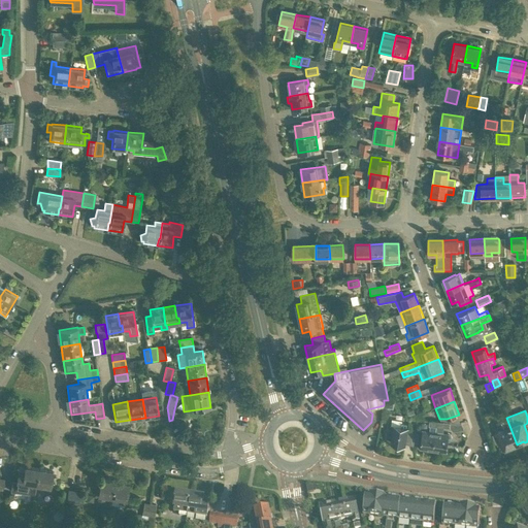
[(500,420),(503,429),(496,432),(497,434),(493,435),(496,443),(500,442),(503,450),(504,449),(506,450),(509,449),(509,447),(517,444),(506,418),(500,420)]
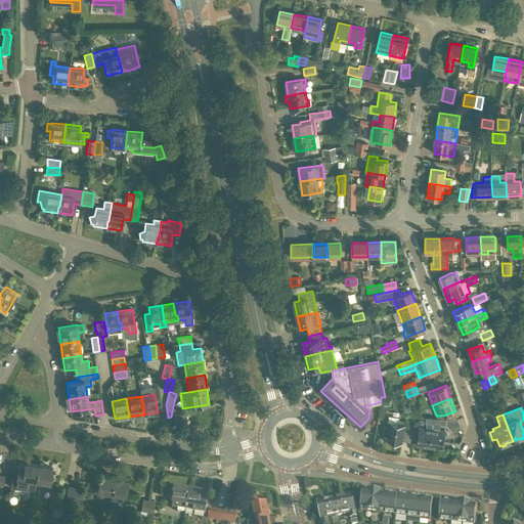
[(388,440),(401,442),(404,426),(403,425),(404,421),(398,420),(398,418),(389,417),(388,423),(391,423),(388,440)]
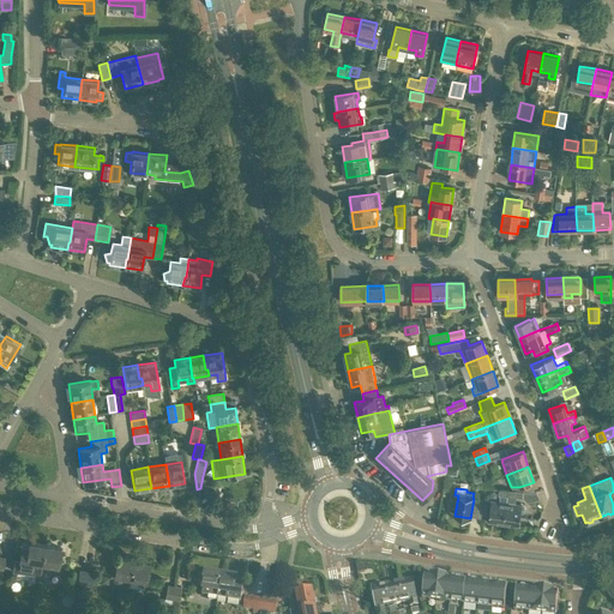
[(509,491),(500,489),(499,501),(491,500),(488,521),(504,523),(509,491)]
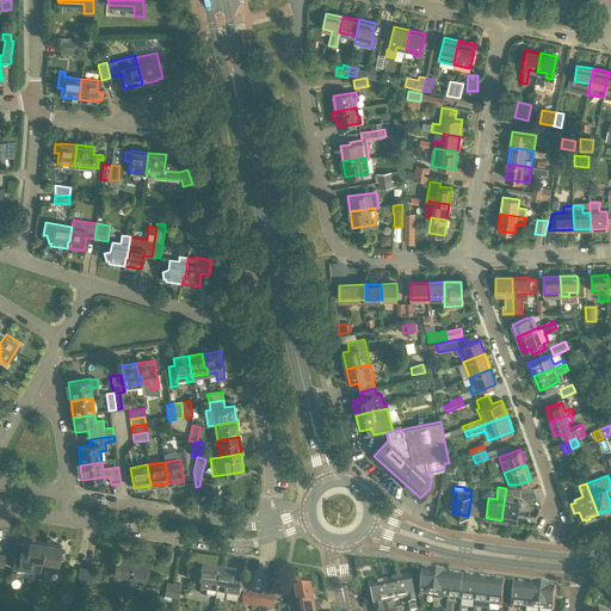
[(506,488),(501,520),(517,522),(518,512),(519,512),(520,512),(522,511),(522,510),(523,508),(523,507),(522,506),(522,505),(520,505),(519,504),(519,503),(512,501),(513,494),(520,495),(520,491),(506,488)]
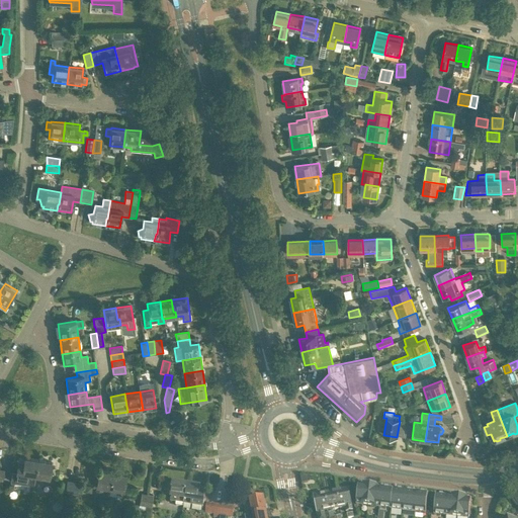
[(454,422),(452,415),(448,417),(441,416),(441,420),(440,421),(444,424),(447,424),(454,422)]
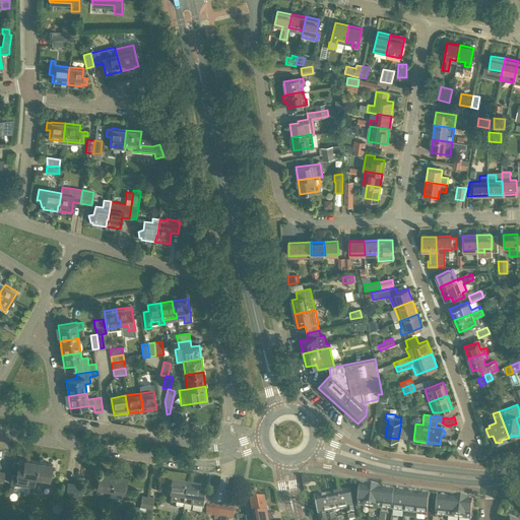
[(10,483),(26,486),(26,485),(34,486),(34,488),(36,477),(39,462),(24,460),(23,468),(17,467),(16,474),(12,473),(10,483)]
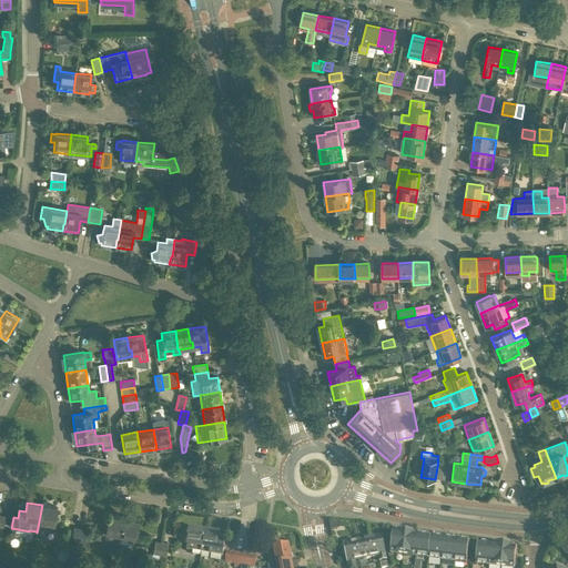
[(42,505),(39,521),(47,523),(47,527),(53,528),(57,507),(42,505)]
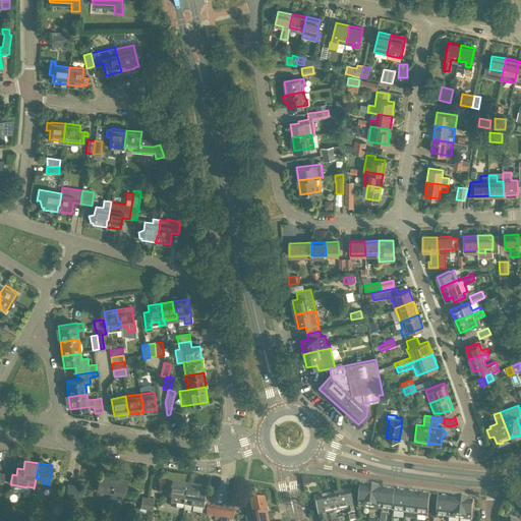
[(110,491),(113,475),(100,473),(96,493),(102,494),(103,489),(110,491)]
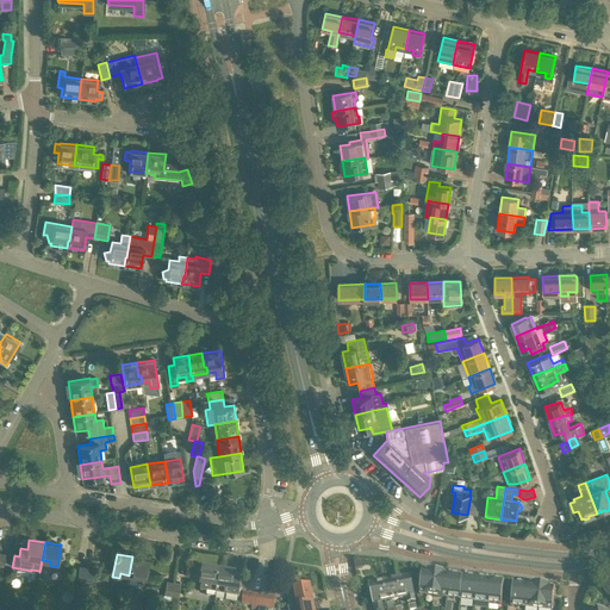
[(148,559),(132,556),(129,576),(138,577),(137,580),(144,582),(148,559)]
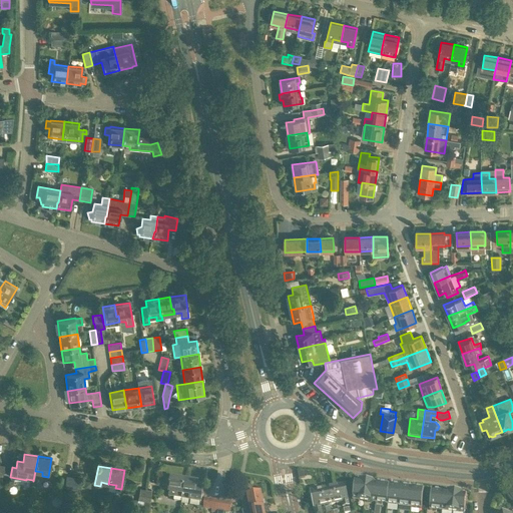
[(70,488),(69,493),(79,494),(80,489),(77,489),(77,488),(81,489),(83,480),(78,479),(78,478),(71,477),(70,488)]
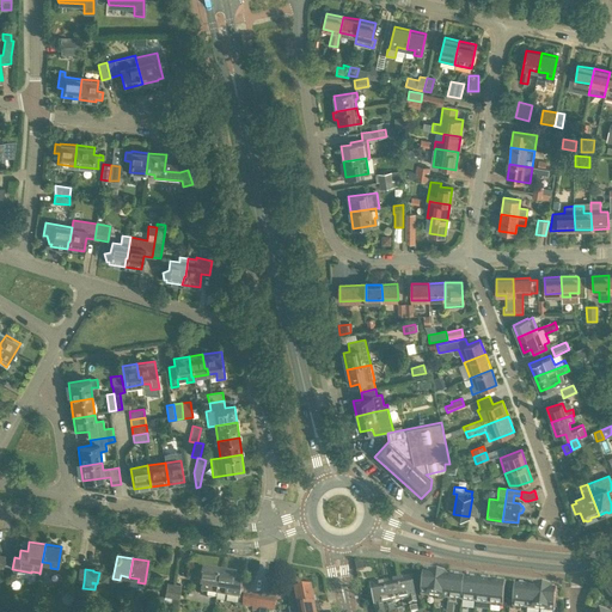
[(216,597),(221,573),(204,570),(201,593),(208,594),(207,597),(215,599),(216,599),(216,597)]
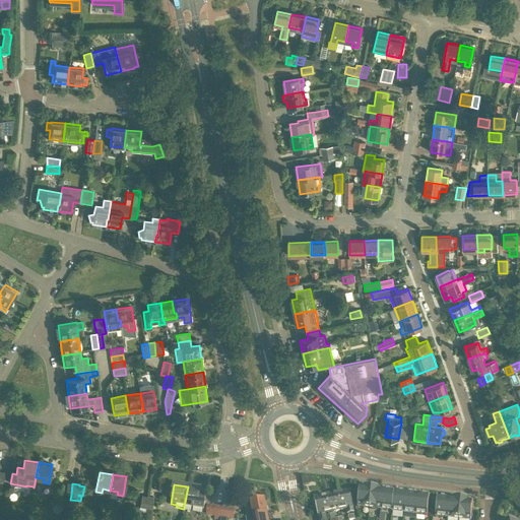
[(188,486),(184,507),(203,510),(205,496),(200,495),(201,489),(188,486)]
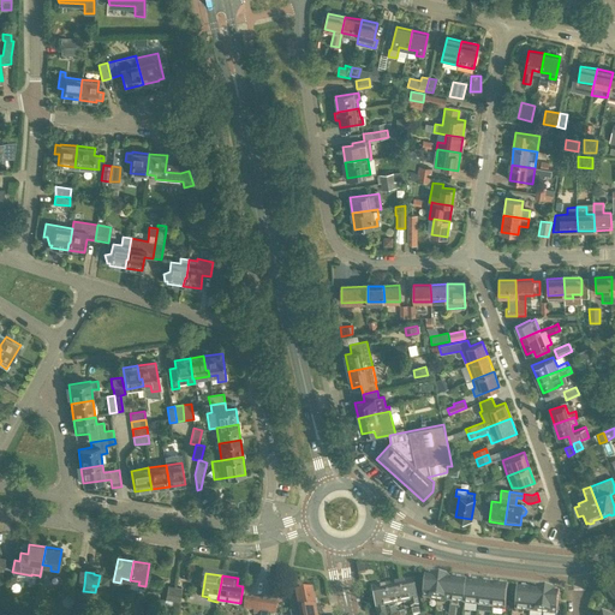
[(436,602),(440,578),(425,575),(423,599),(436,602)]
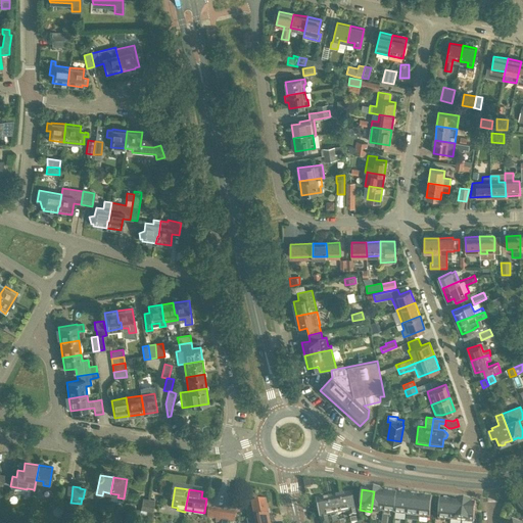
[(383,513),(385,492),(374,491),(371,512),(383,513)]
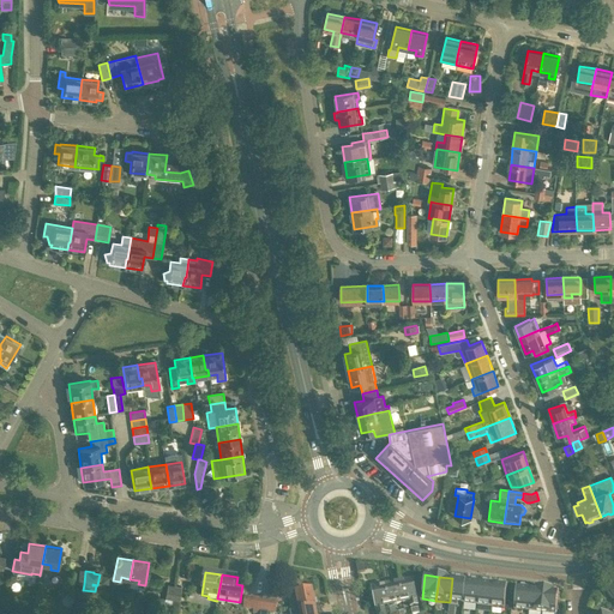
[(463,603),(467,581),(452,578),(450,602),(463,603)]
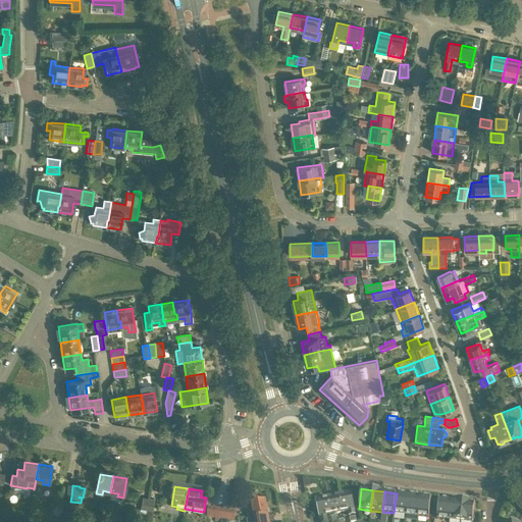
[(355,515),(354,510),(351,493),(338,496),(343,513),(347,512),(348,516),(355,515)]
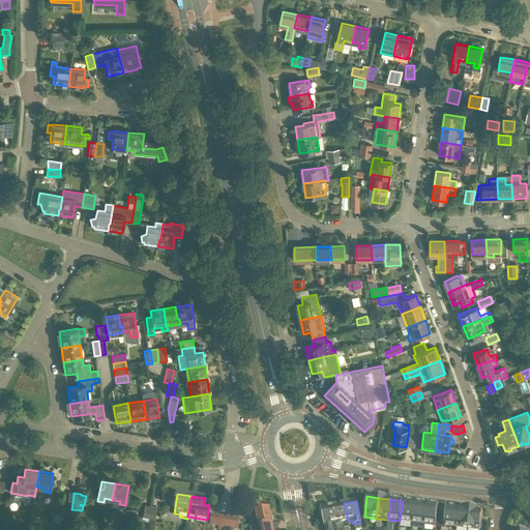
[(411,523),(414,502),(403,501),(400,521),(411,523)]
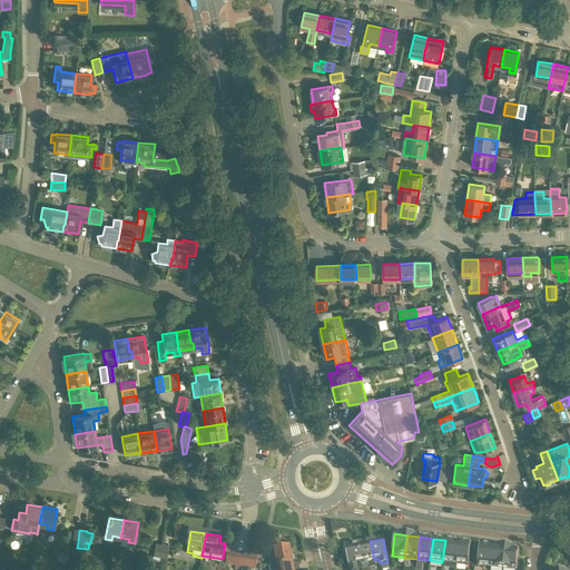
[(455,563),(458,542),(445,540),(442,562),(455,563)]
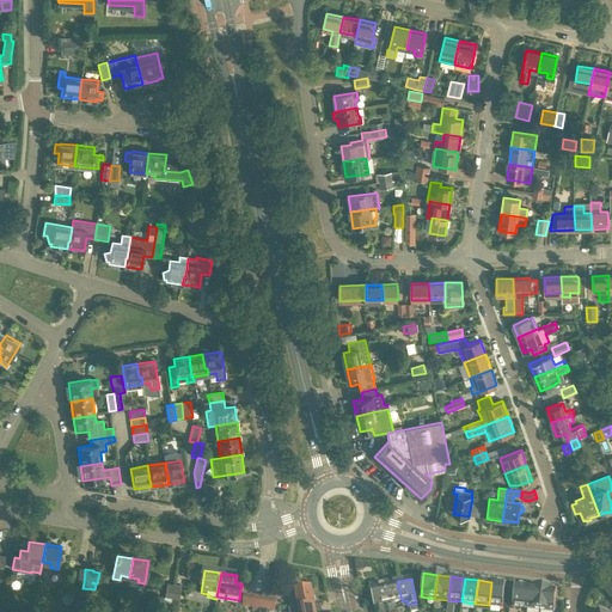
[(402,601),(397,581),(383,585),(387,605),(387,607),(389,611),(398,611),(398,610),(396,611),(393,606),(393,604),(402,601)]
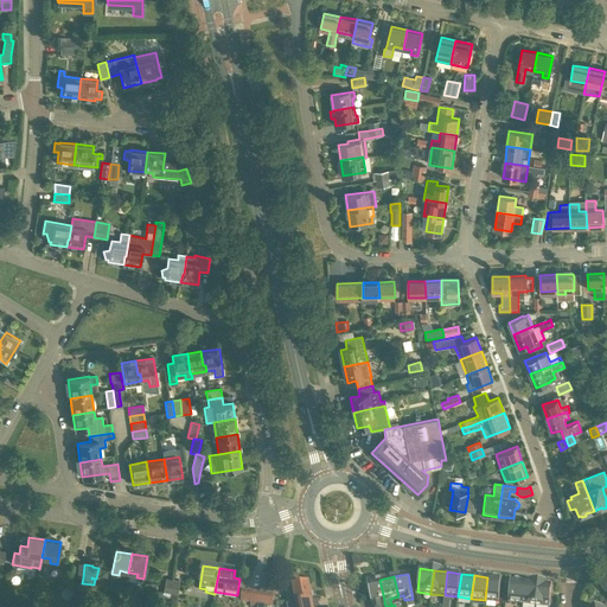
[(170,599),(172,579),(165,577),(161,599),(166,600),(166,599),(170,599)]
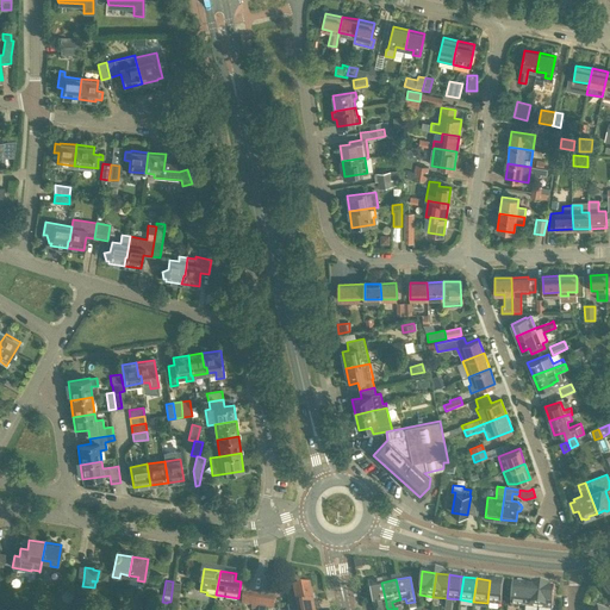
[(500,605),(504,582),(490,580),(487,603),(500,605)]
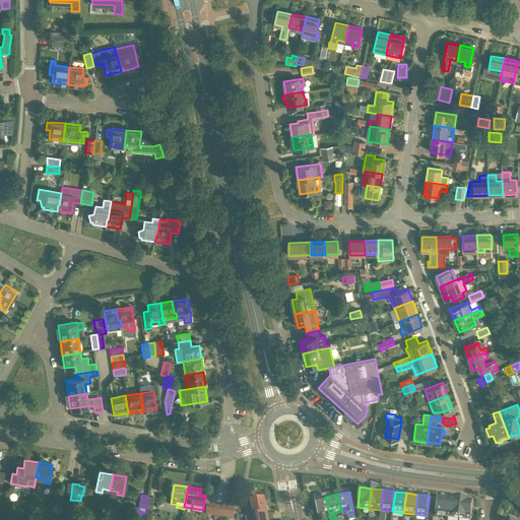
[(147,496),(145,513),(150,514),(153,497),(147,496)]
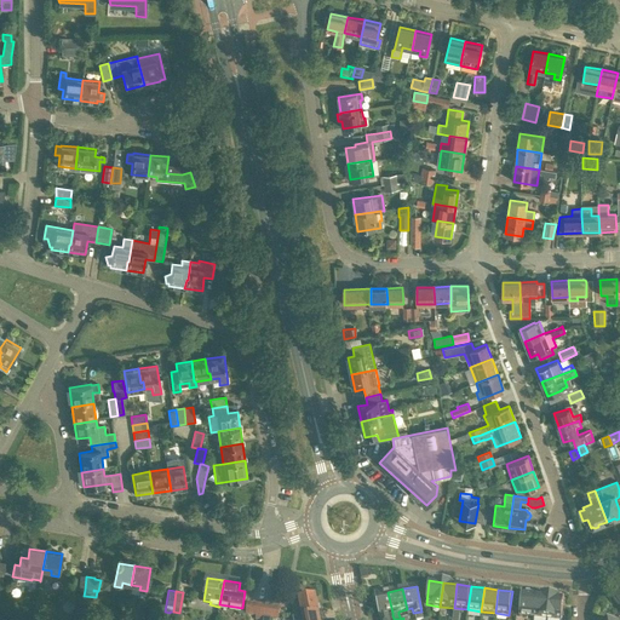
[(392,613),(388,592),(374,595),(379,619),(388,619),(388,614),(392,613)]
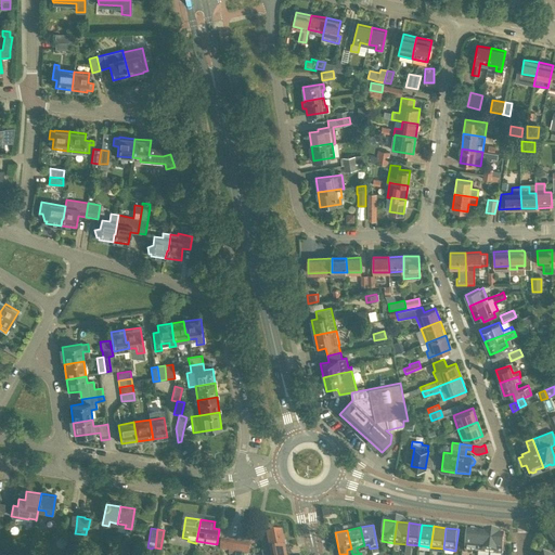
[(477,553),(480,532),(467,530),(465,552),(477,553)]
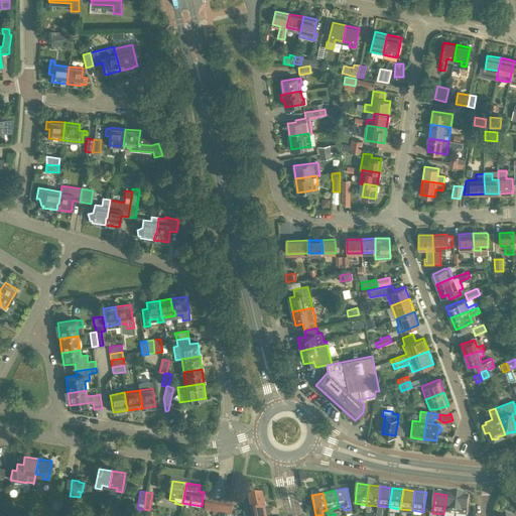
[(443,514),(456,515),(458,496),(446,495),(443,514)]
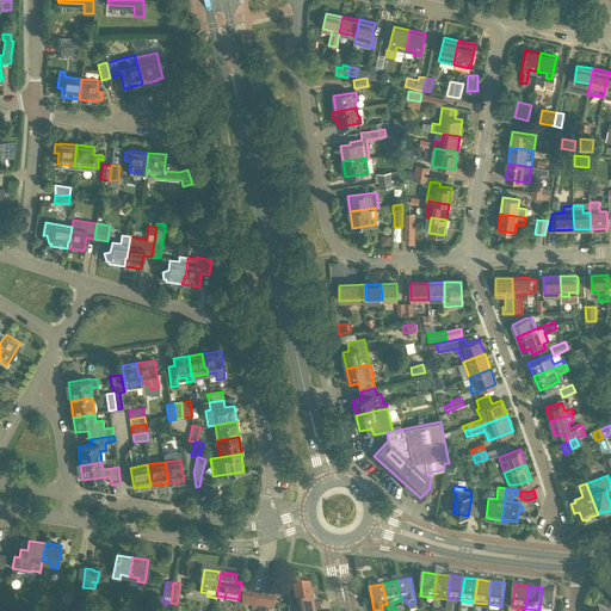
[(297,606),(314,604),(310,587),(294,591),(297,606)]
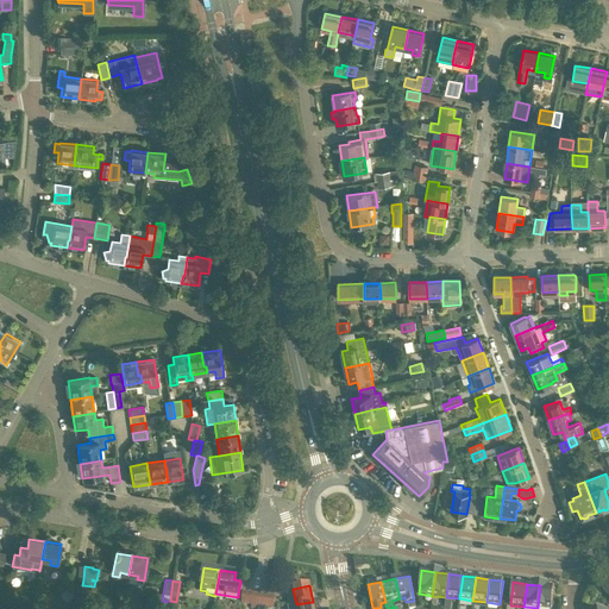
[(540,608),(551,608),(554,586),(540,585),(538,608),(540,608)]
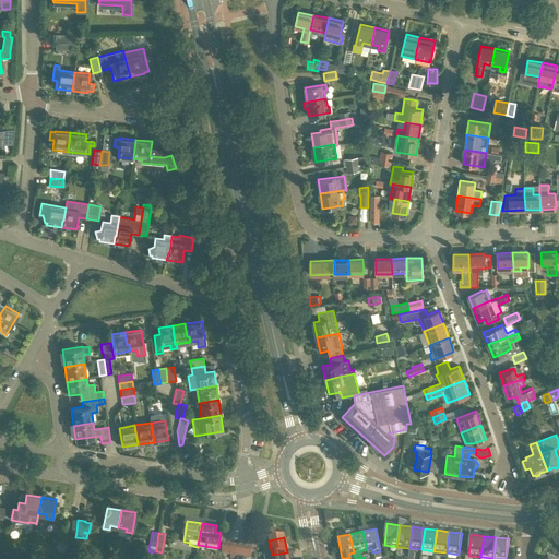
[(238,558),(240,545),(233,544),(230,557),(238,558)]
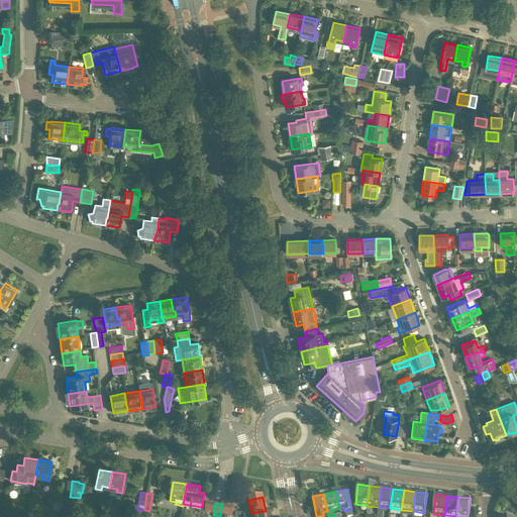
[(222,504),(220,516),(225,516),(231,516),(233,506),(222,504)]
